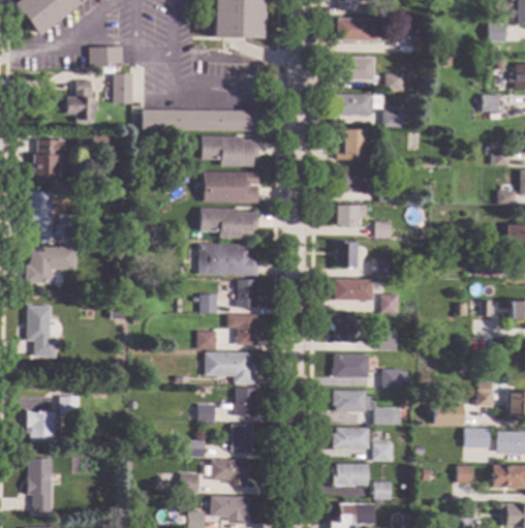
[(85,0),(38,36),(14,4),(20,0),(85,0)]
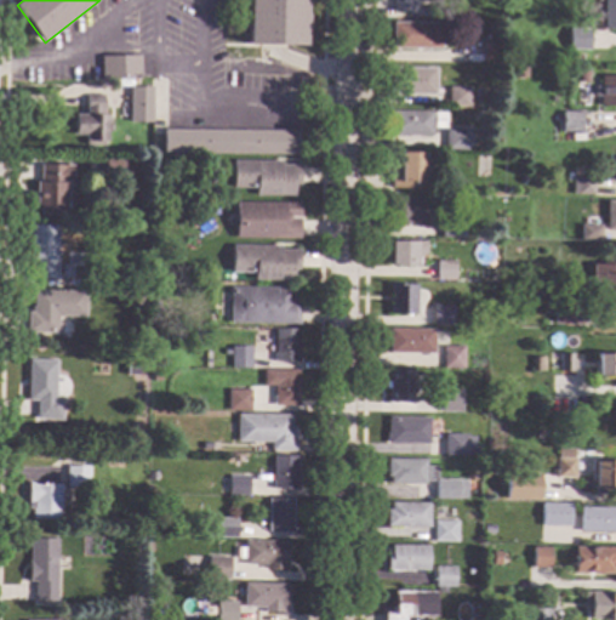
[(308,0),(308,46),(279,46),(250,45),(250,0),(308,0)]
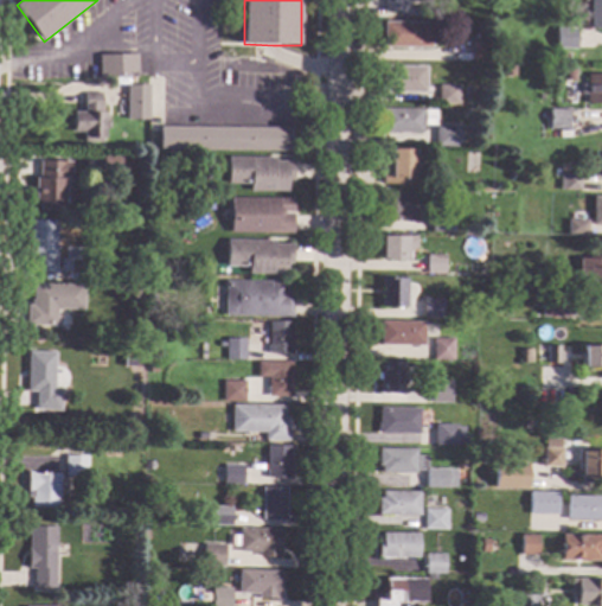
[(434,0),(434,1),(410,1),(411,12),(388,12),(388,0),(434,0)]
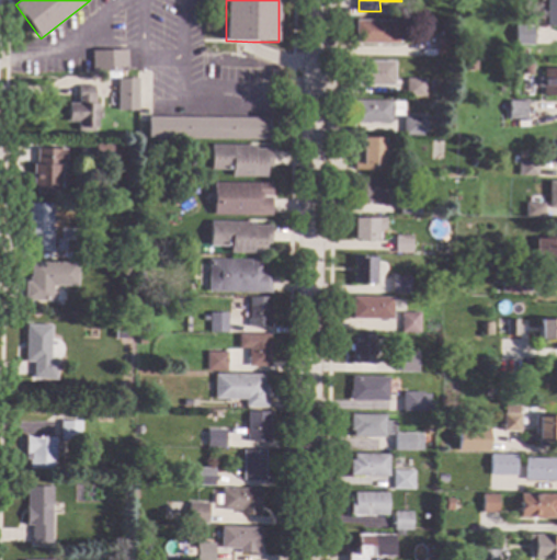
[(404,45),(360,45),(360,20),(404,20),(404,45)]
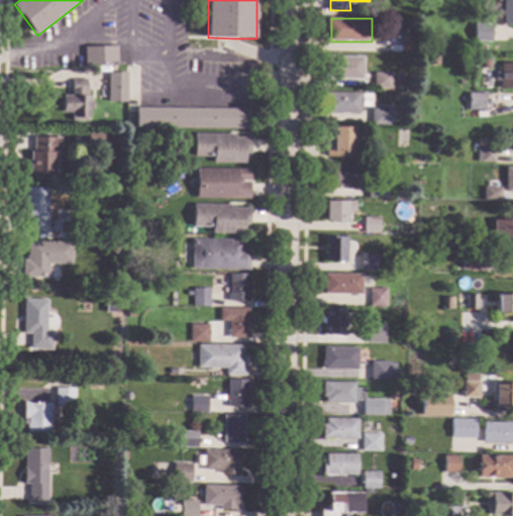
[(495,41),(477,41),(477,23),(495,24),(495,41)]
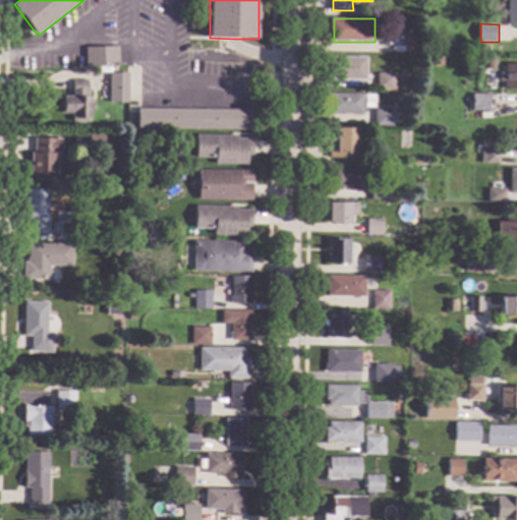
[(425,54),(408,54),(408,34),(425,34),(425,54)]
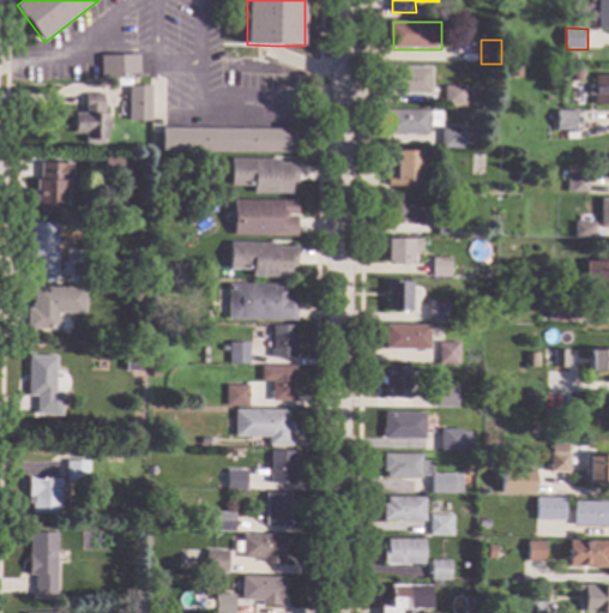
[(140,78),(102,78),(102,54),(142,54),(140,71),(140,78)]
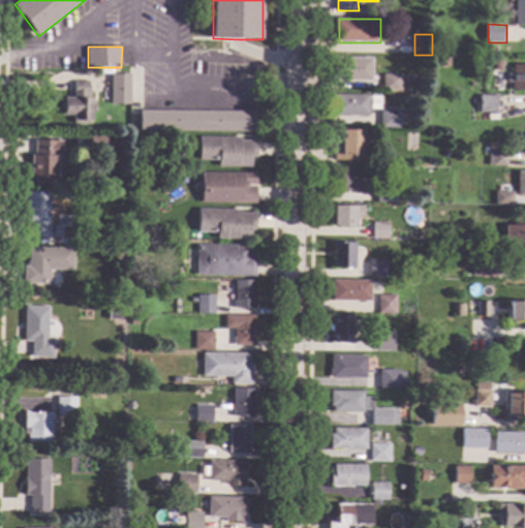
[(375,80),(337,80),(337,58),(375,58),(375,80)]
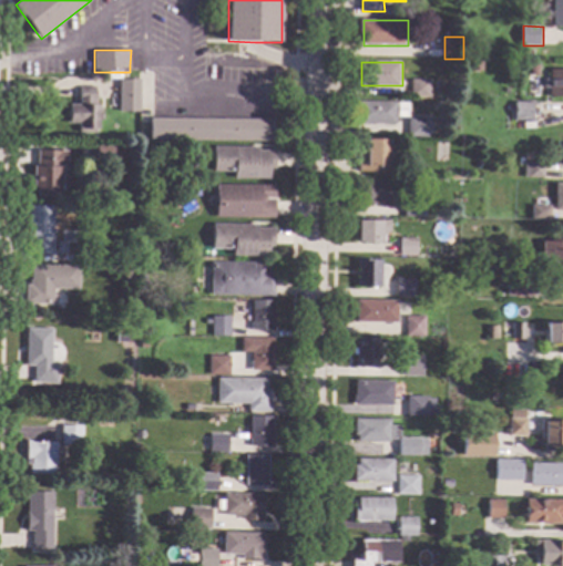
[(562,96),(552,96),(552,88),(545,86),(545,80),(552,80),(552,68),(562,68),(562,96)]
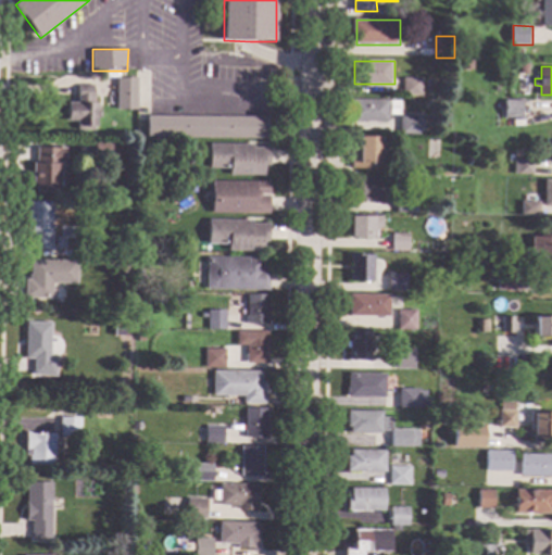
[(139,109),(118,109),(118,77),(140,77),(139,109)]
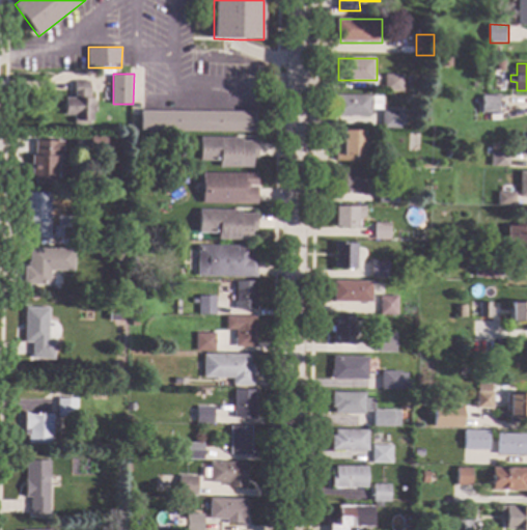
[(406,91),(388,91),(388,74),(406,74),(406,91)]
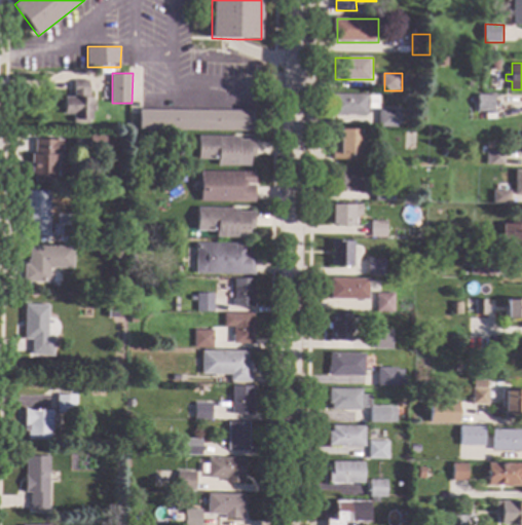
[(90,97),(94,97),(94,119),(90,119),(90,122),(75,122),(75,115),(66,115),(67,97),(75,97),(76,80),(91,80),(90,97)]
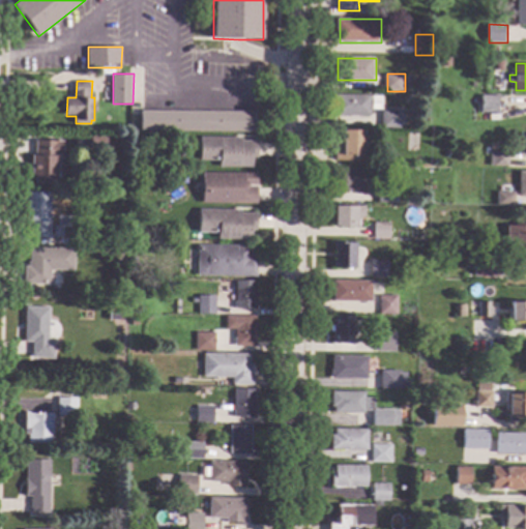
[(500,112),(476,112),(477,100),(483,100),(483,93),(500,94),(500,112)]
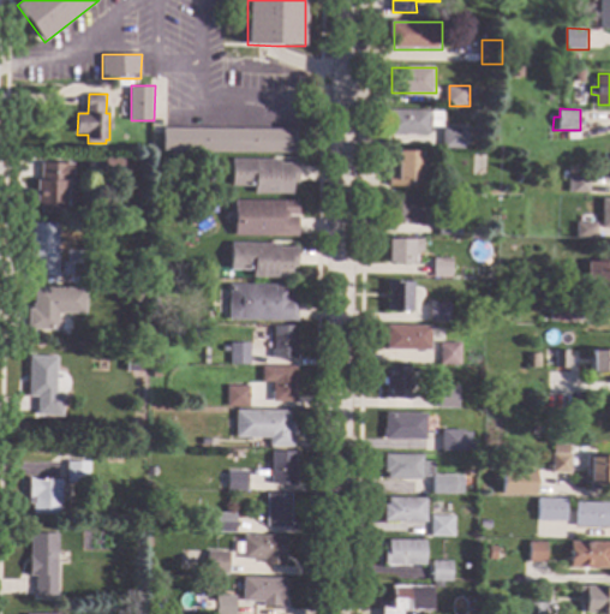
[(432,135),(390,135),(390,123),(392,123),(392,109),(432,109),(432,135)]
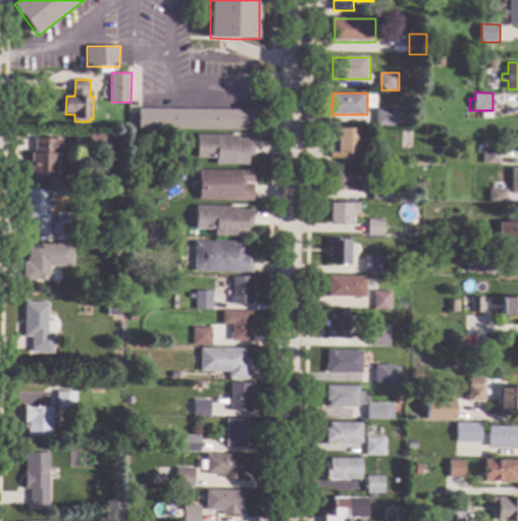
[(256,129),(140,127),(140,108),(254,109),(256,109),(256,129)]
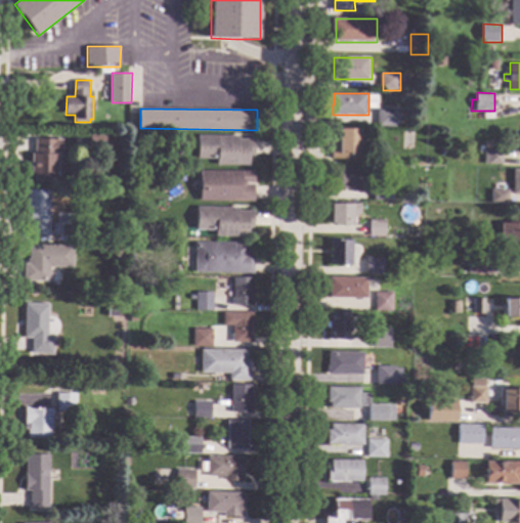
[(397,111),(401,111),(401,124),(397,124),(397,126),(379,126),(379,109),(397,109),(397,111)]
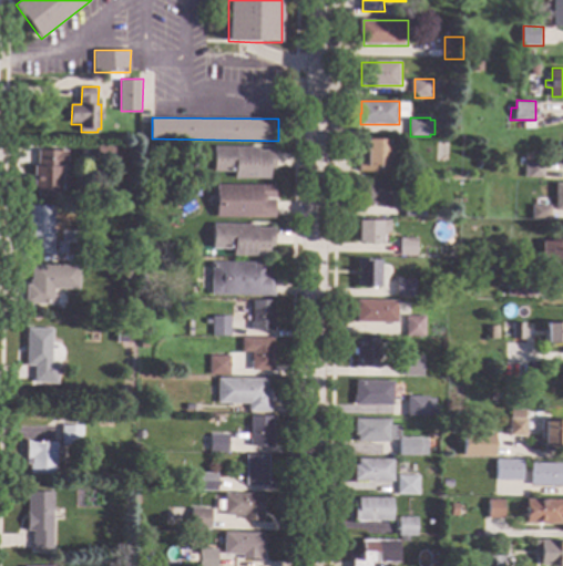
[(391,171),(361,171),(361,153),(370,153),(370,139),(391,139),(391,171)]
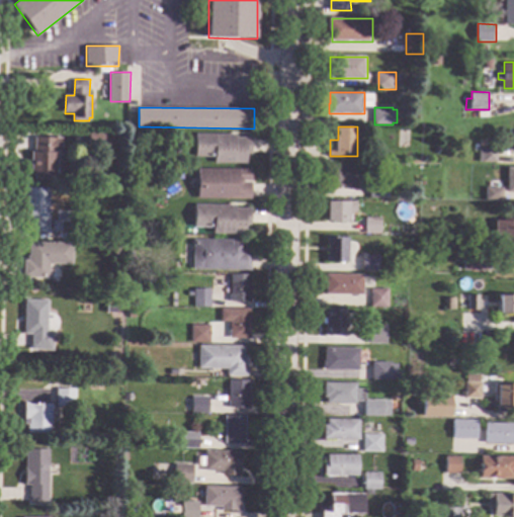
[(104,143),(94,143),(94,134),(104,135),(104,143)]
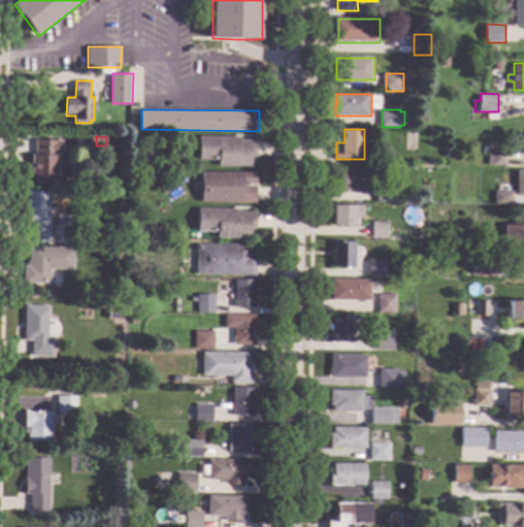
[(242,139),(259,139),(258,157),(254,157),(254,166),(221,165),(221,160),(201,159),(201,136),(242,136),(242,139)]
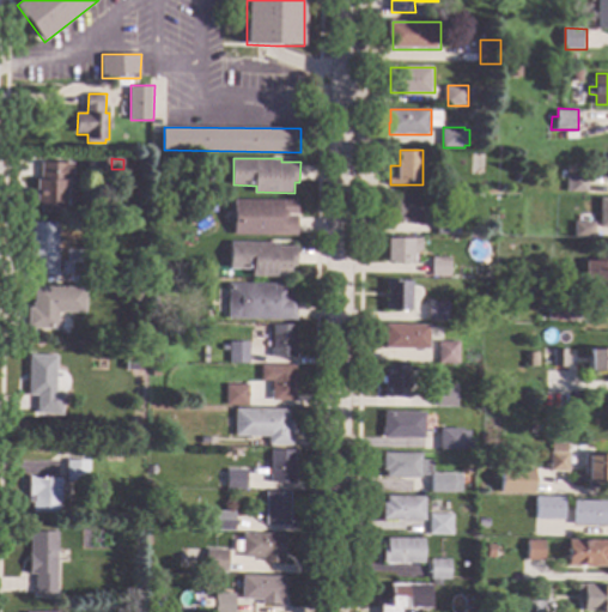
[(74,187),(68,187),(68,214),(42,213),(42,205),(37,205),(38,179),(42,180),(42,162),(76,162),(74,187)]
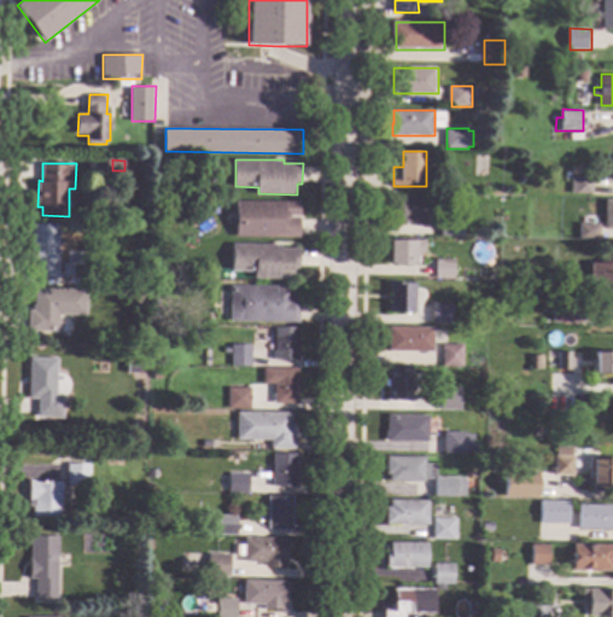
[(594,192),(573,192),(573,175),(594,175),(594,192)]
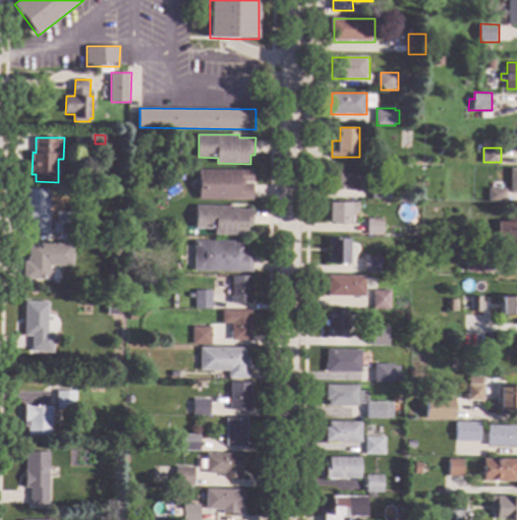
[(364,187),(335,188),(335,181),(332,181),(332,165),(364,165),(364,187)]
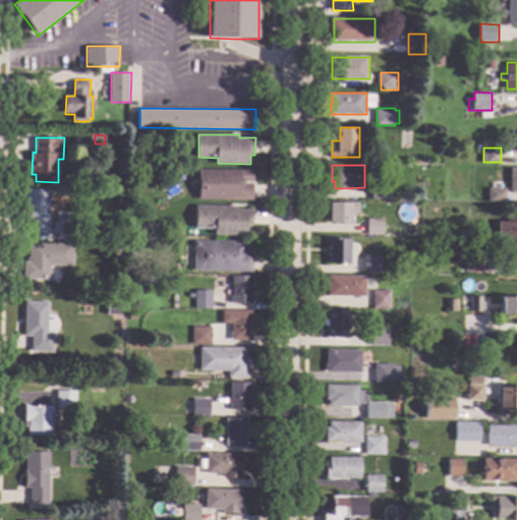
[(254,181),(246,180),(246,182),(254,183),(254,199),(200,198),(200,169),(254,170),(254,181)]
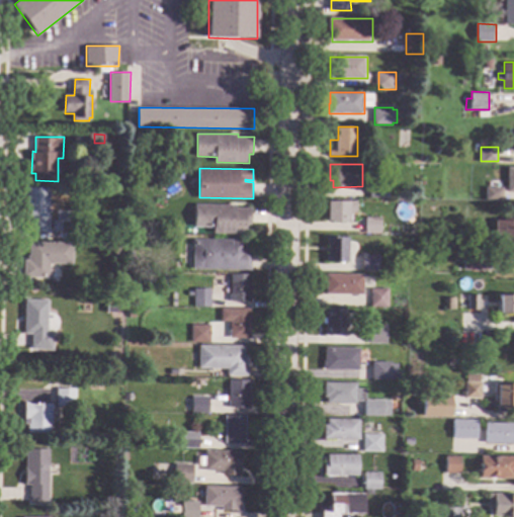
[(504,200),(487,200),(487,186),(504,186),(504,200)]
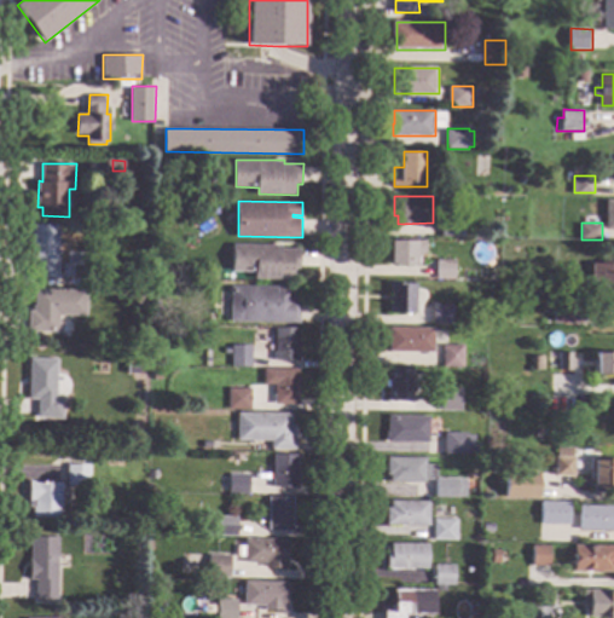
[(58,256),(61,256),(59,278),(33,278),(34,258),(32,258),(32,224),(59,224),(58,256)]
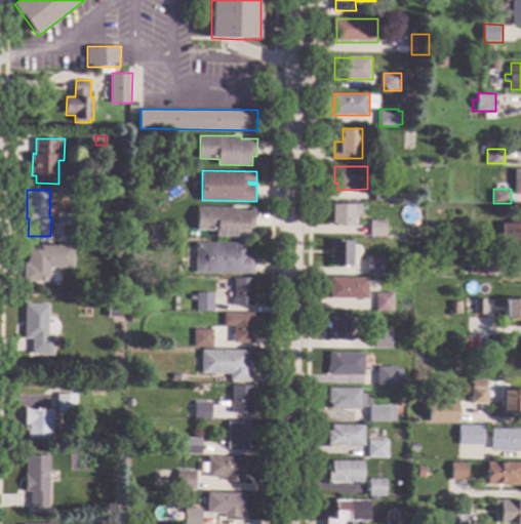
[(363,216),(356,216),(356,225),(333,225),(333,203),(363,202),(363,216)]
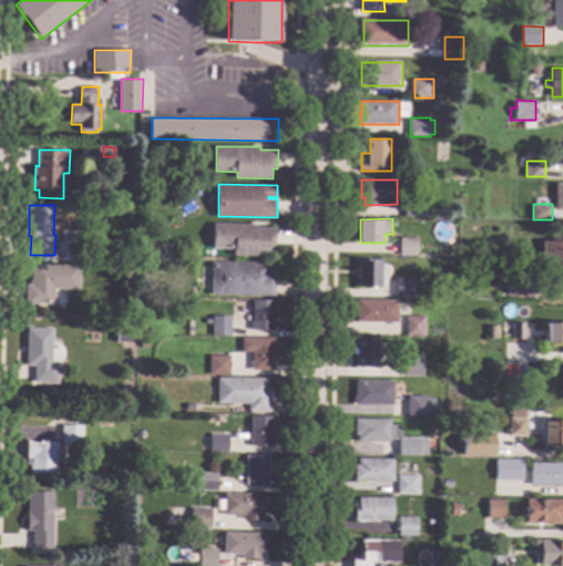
[(259,227),(277,227),(276,246),(272,245),(270,256),(236,255),(236,248),(215,248),(215,223),(259,224),(259,227)]
